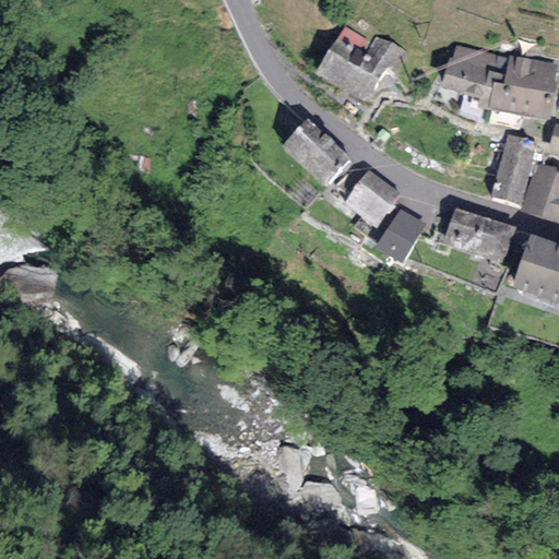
[(376,36),(365,55),(336,38),(316,73),(365,102),(384,68),(394,74),(406,54),(376,36)]
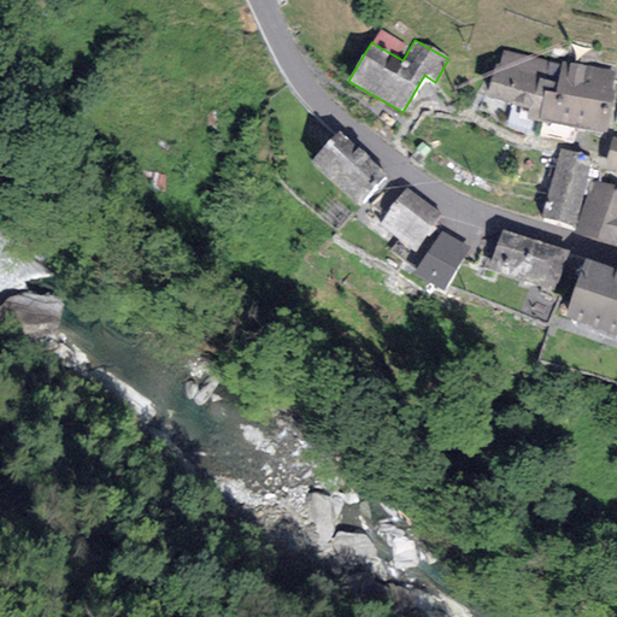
[(560,64),(503,51),(499,65),(495,65),(487,97),(529,107),(526,117),(539,121),(545,92),(554,94),(560,64)]
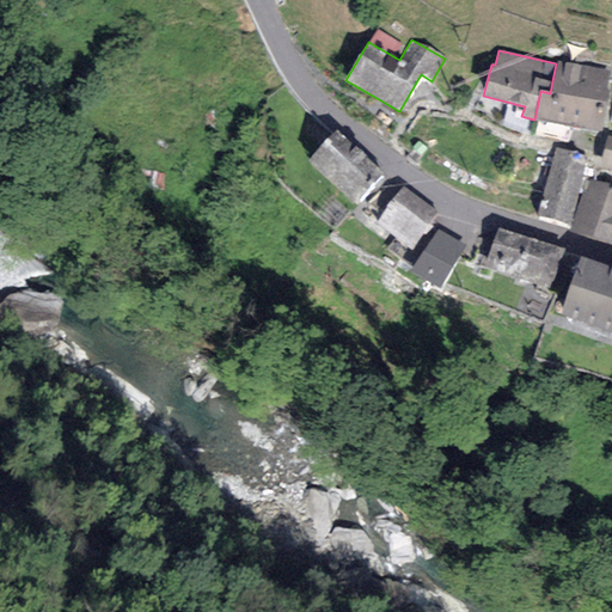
[(556,63),(550,93),(540,91),(534,120),(601,133),(610,91),(606,91),(610,72),(557,61),(556,63)]
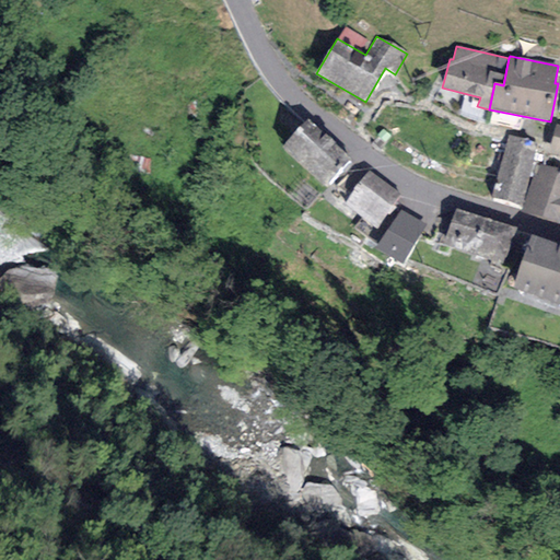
[(307,119),(281,147),(325,187),(351,160),(307,119)]
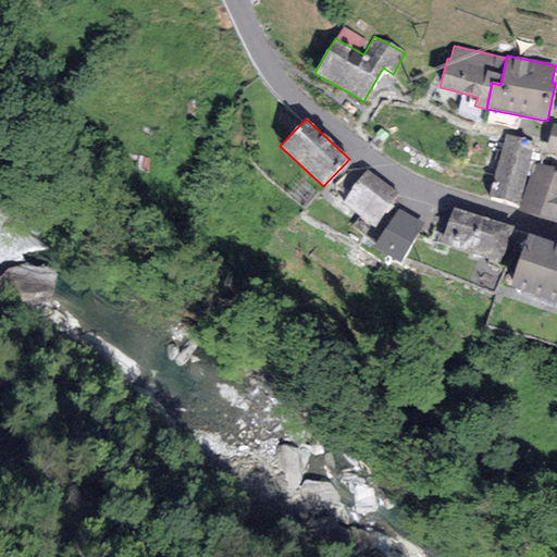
[(556,155),(556,124),(553,124),(546,152),(556,155)]
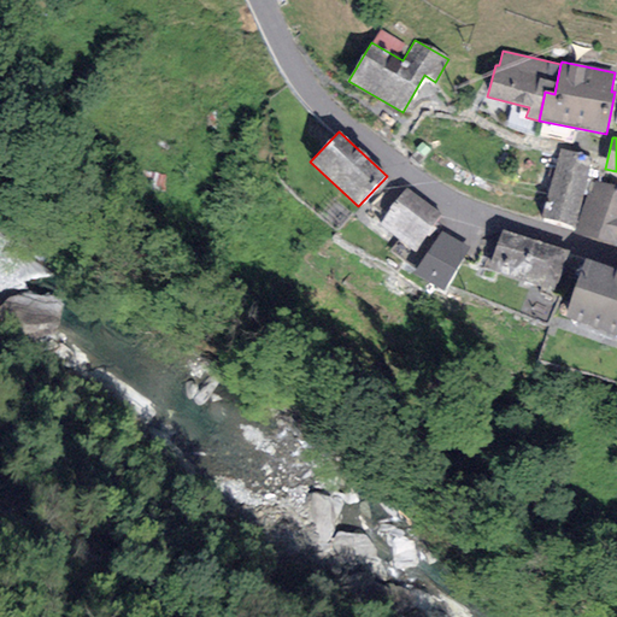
[(593,158),(559,148),(541,218),(575,227),(593,158)]
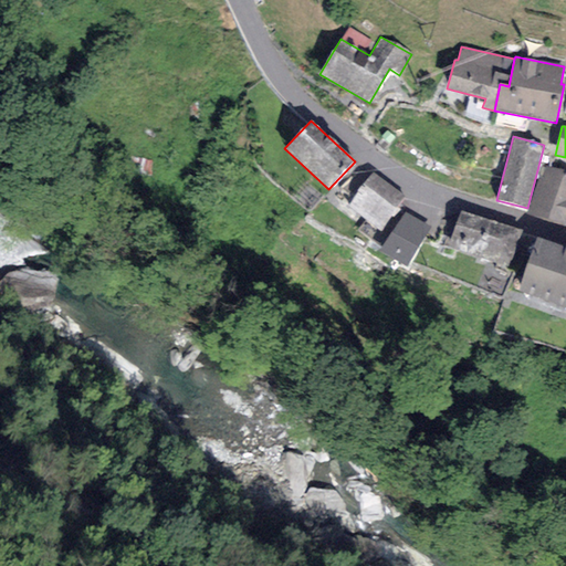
[(535,187),(527,215),(565,224),(565,170),(543,165),(535,187)]
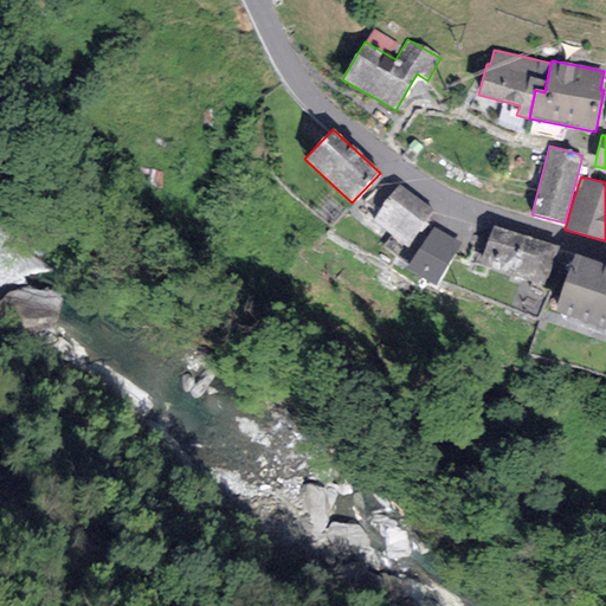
[(407,247),(432,211),(399,185),(373,221),(407,247)]
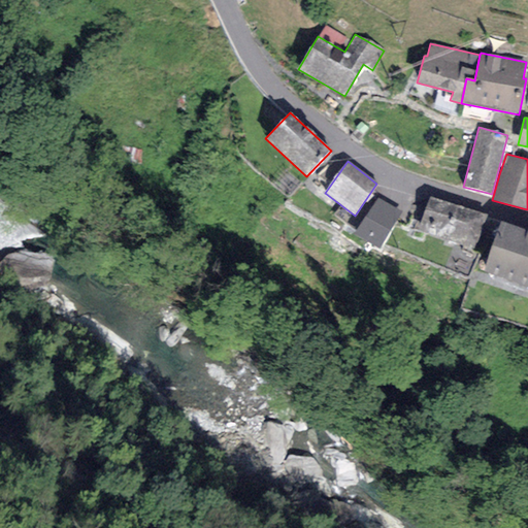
[(488,216),(430,196),(418,231),(476,251),(488,216)]
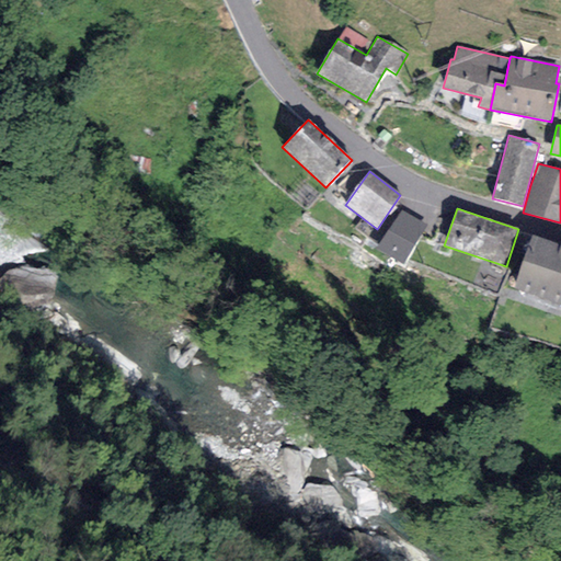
[(403,265),(427,225),(401,209),(377,250),(403,265)]
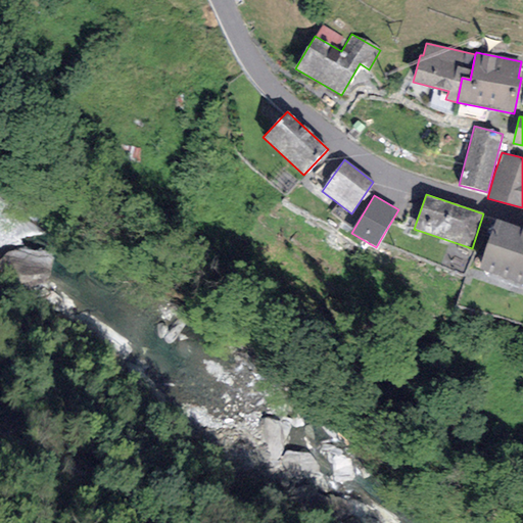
[(522,228),(495,219),(478,270),(522,285),(522,228)]
